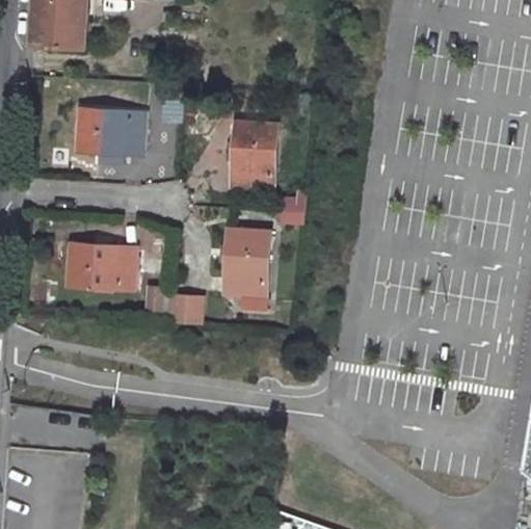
[(38,0),(35,42),(87,45),(90,0),(38,0)]
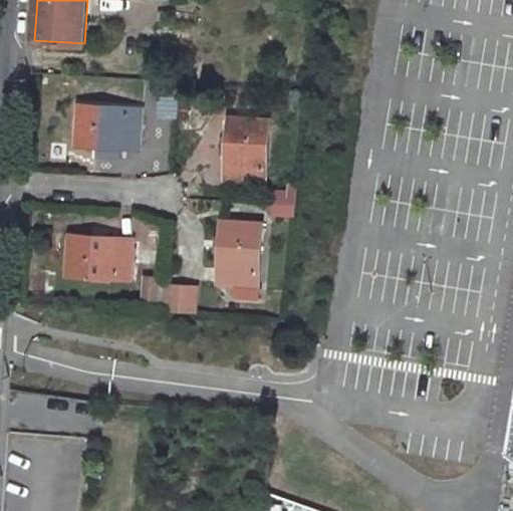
[(142,107),(78,102),(75,144),(123,148),(124,144),(140,145),(142,107)]
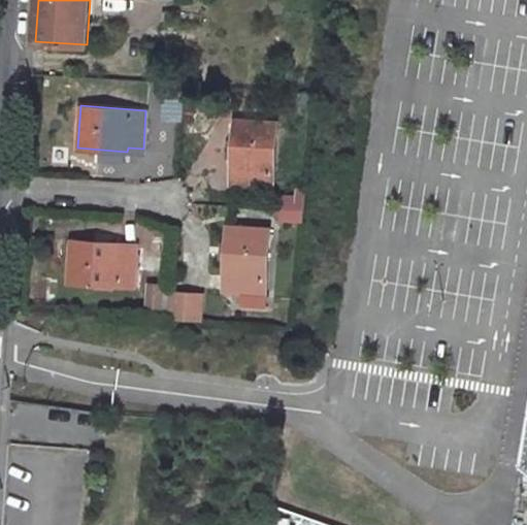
[(232,169),(235,169),(234,186),(271,188),(276,122),(235,120),(232,169)]
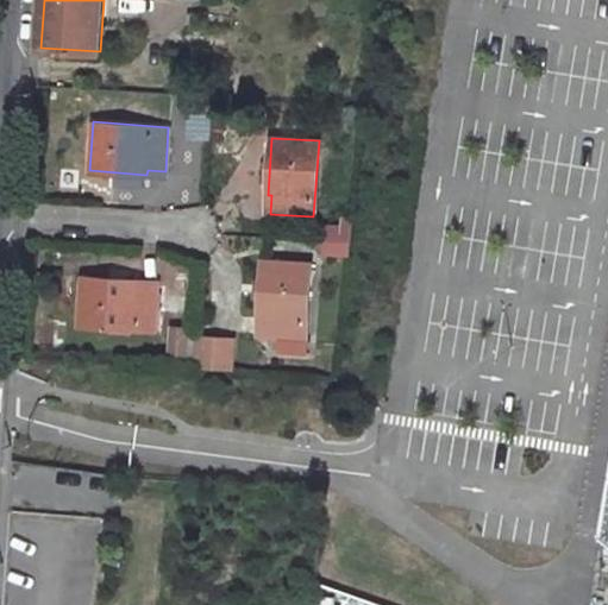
[(349,240),(323,239),(321,252),(349,253),(349,240)]
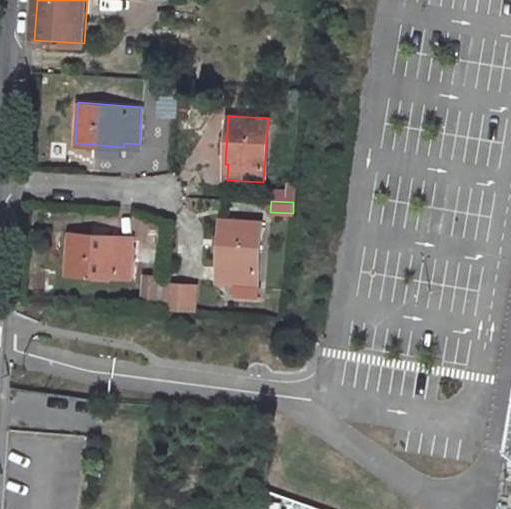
[(221,218),(217,265),(220,266),(218,283),(234,284),(233,295),(255,297),(260,221),(221,218)]
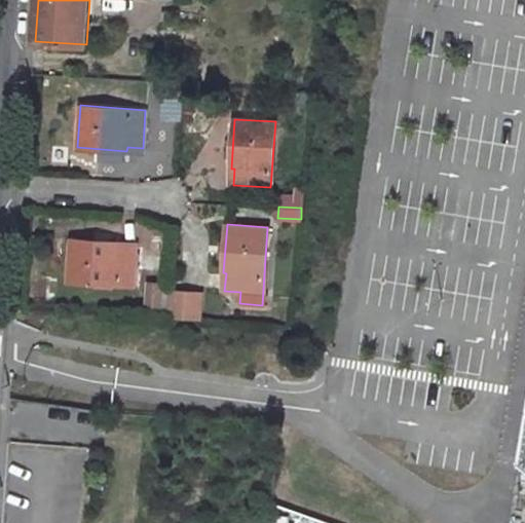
[(137,246),(120,245),(121,241),(120,241),(120,232),(92,229),(91,239),(71,237),(69,279),(134,285),(137,246)]
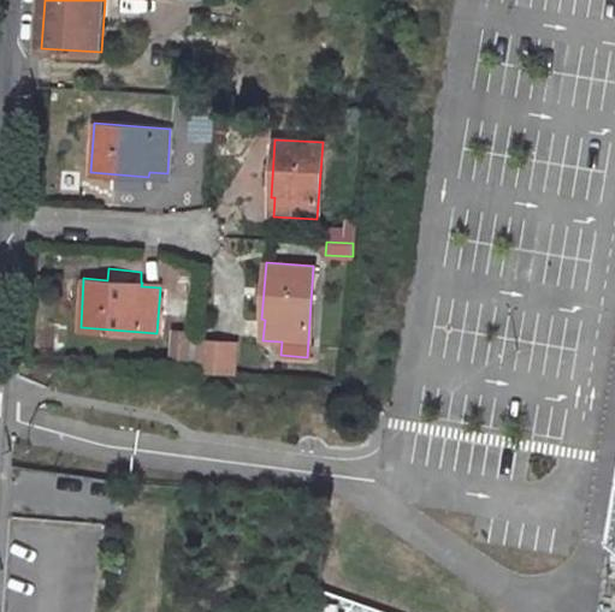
[(190,331),(172,330),(170,362),(188,363),(190,331)]
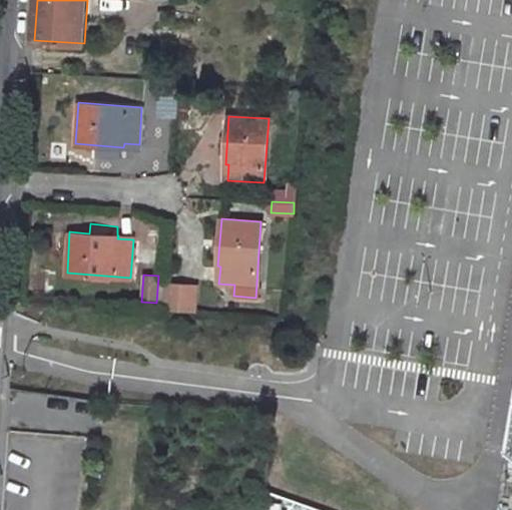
[(196,286),(167,284),(165,310),(194,312),(196,286)]
